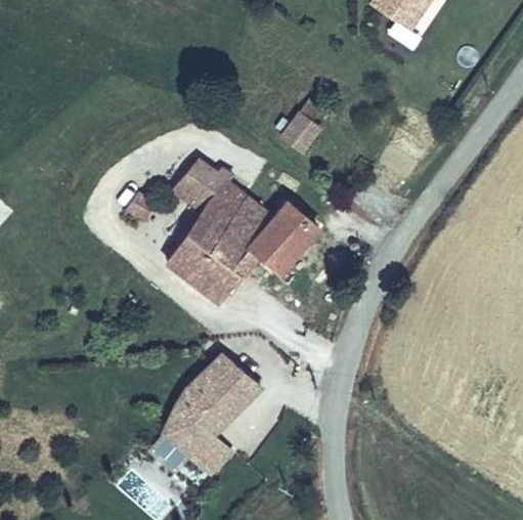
[(371,0),(371,1),(396,18),(405,5),(422,16),(432,0),(371,0)]
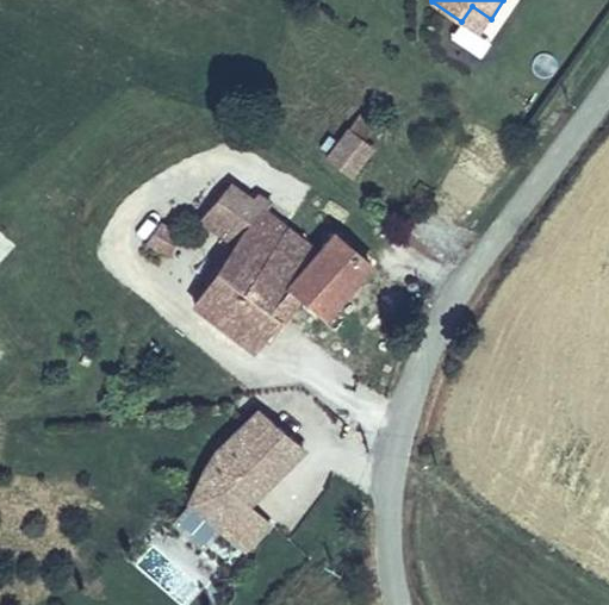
[(491,19),(472,6),(461,22),(479,35),(491,19)]
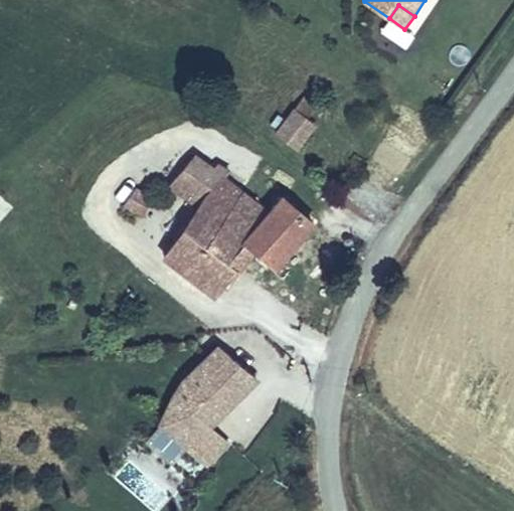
[(294,112),(274,137),(298,155),(316,129),(294,112)]
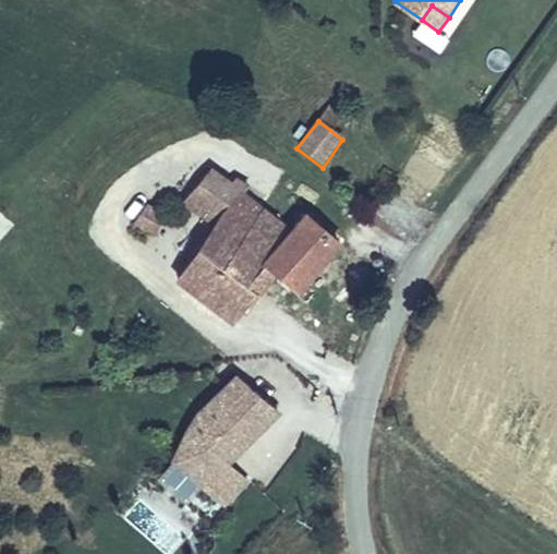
[(269,200),(280,173),(264,166),(252,192),(269,200)]
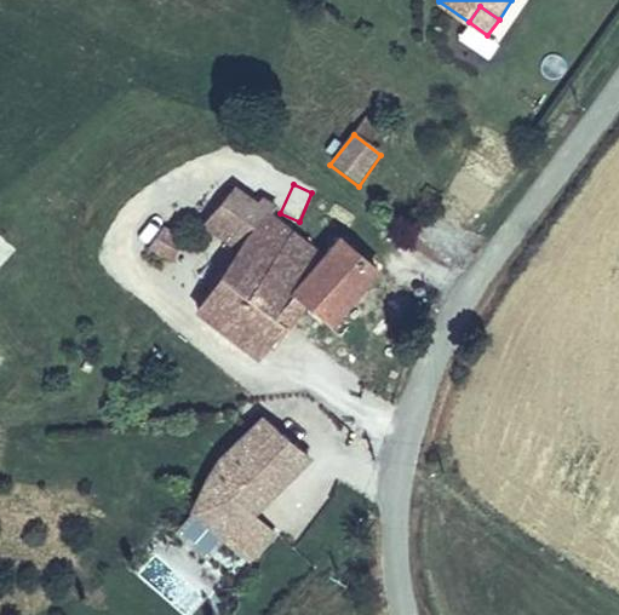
[(233,187),(202,226),(238,253),(195,312),(259,362),(298,315),(267,285),(301,239),(274,217),(279,210),(262,197),(258,202),(233,187)]
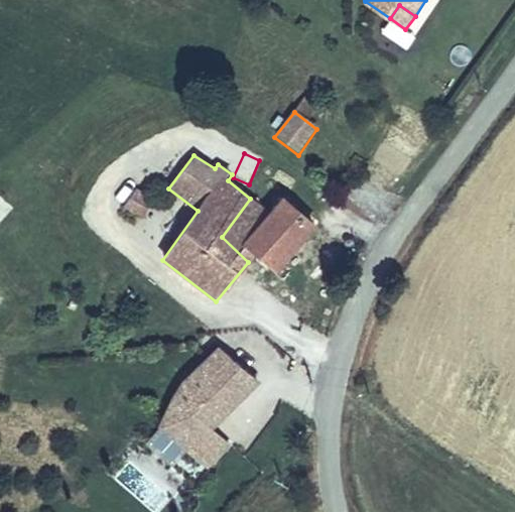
[(269,213),(250,199),(222,237),(248,262),(255,253),(275,271),(317,225),(284,198),(269,213)]
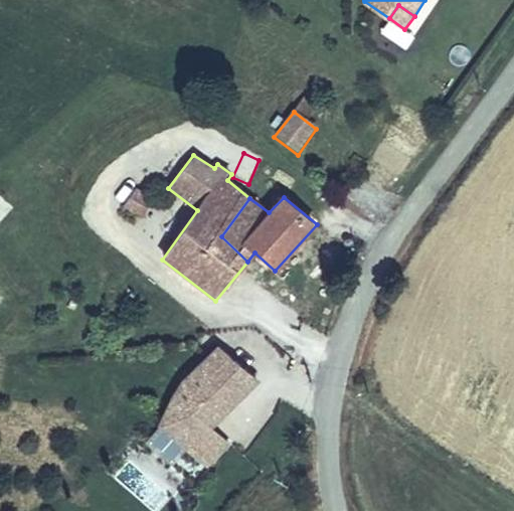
[(0,224),(11,208),(0,200),(0,224)]
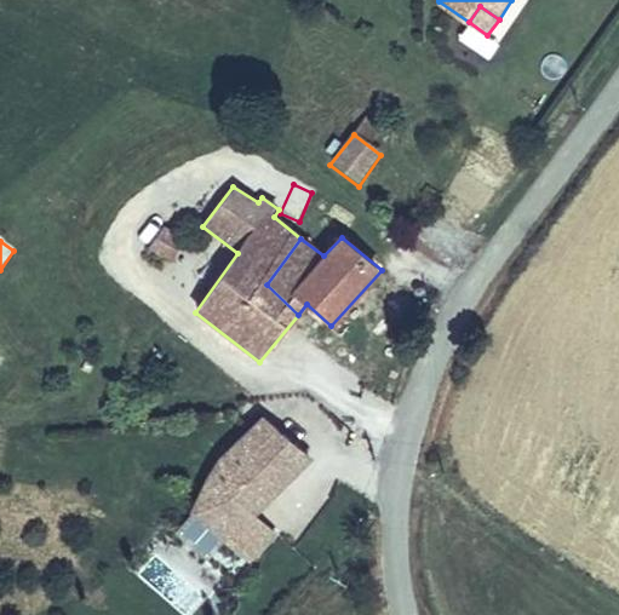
[(279,536),(257,517),(314,460),(259,417),(215,459),(188,510),(251,563),(279,536)]
